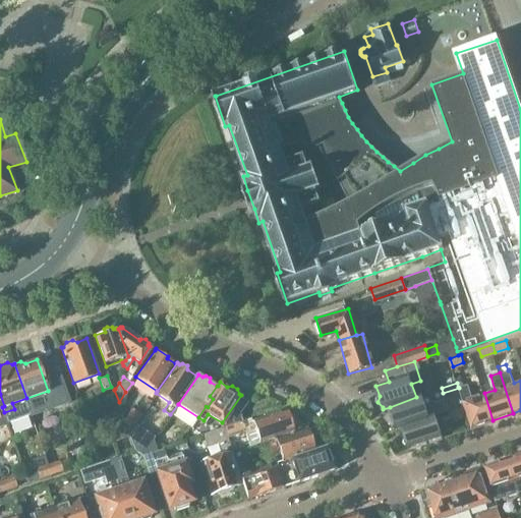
[(471,427),(493,420),(484,393),(472,397),(468,384),(458,387),(459,388),(464,404),(467,412),(471,426),(471,427)]
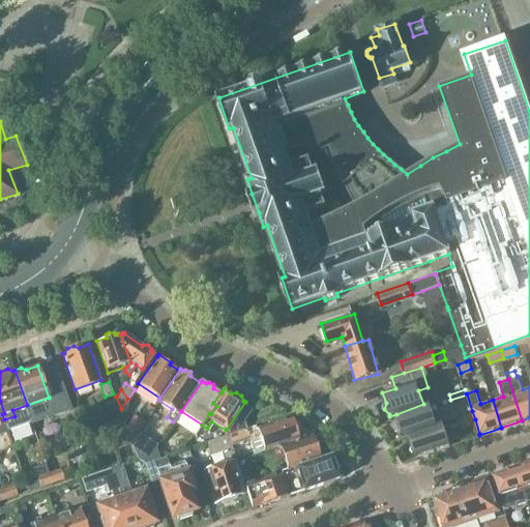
[(436,423),(442,421),(438,410),(452,405),(450,400),(449,394),(429,402),(423,404),(396,414),(399,422),(398,429),(403,434),(403,436),(409,433),(436,423)]
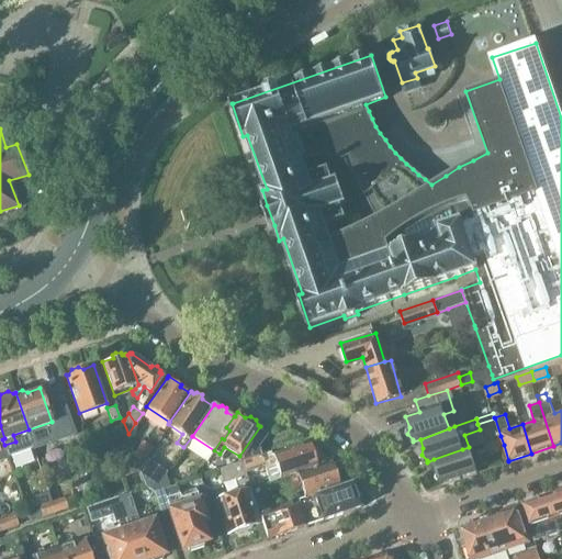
[(163,432),(156,427),(150,435),(157,439),(163,432)]
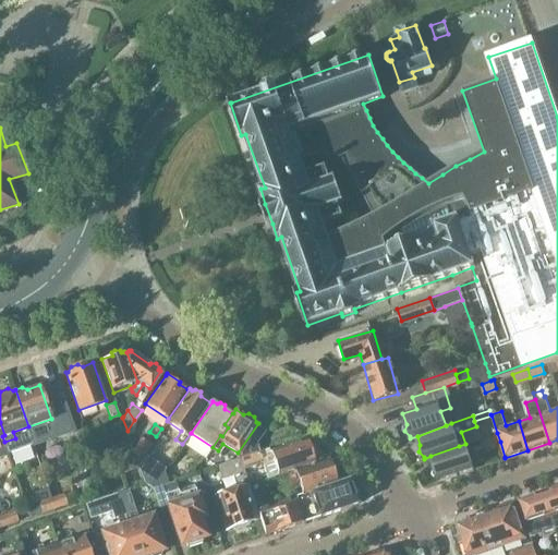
[(486,437),(489,445),(500,442),(497,433),(486,437)]
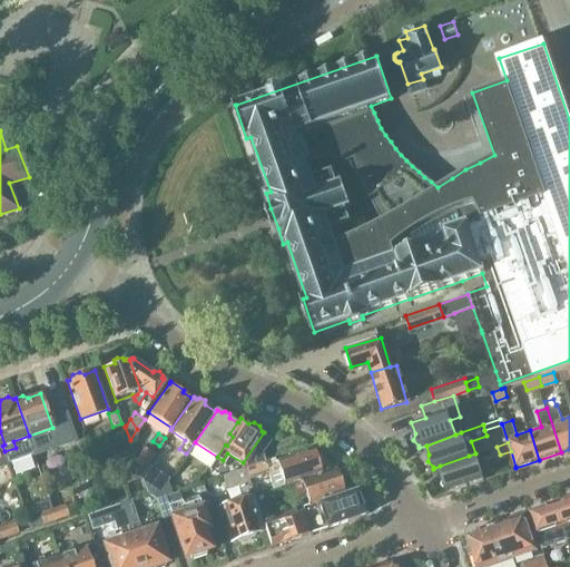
[(146,445),(137,459),(147,466),(149,463),(156,451),(146,445)]
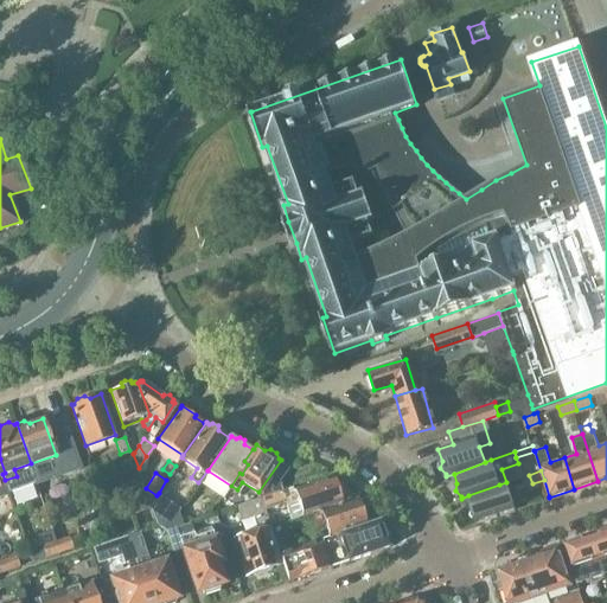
[(292,518),(315,510),(346,499),(343,488),(337,485),(337,482),(332,485),(330,476),(294,488),(293,486),(281,489),(261,496),(266,510),(286,502),(292,518)]
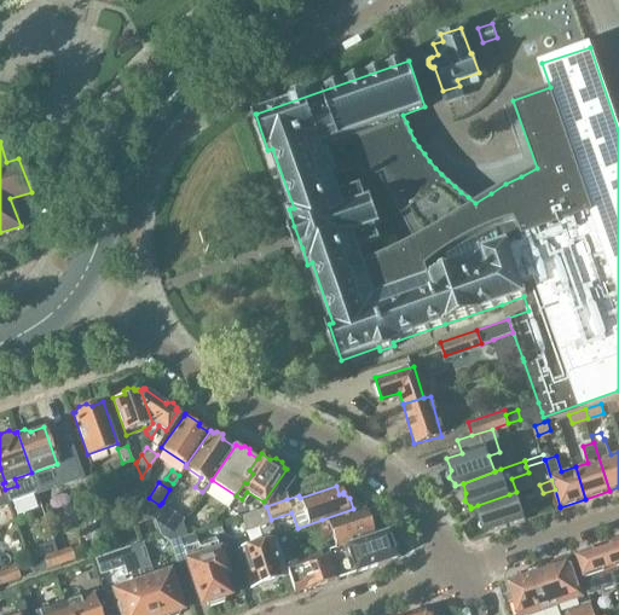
[(516,492),(509,494),(478,505),(481,517),(481,523),(485,528),(486,532),(526,518),(525,518),(516,492)]
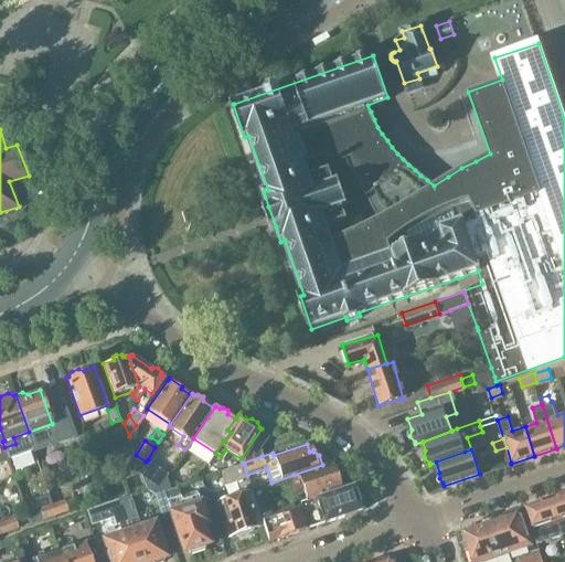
[(146,462),(141,470),(149,489),(155,492),(167,475),(169,473),(148,459),(146,462)]
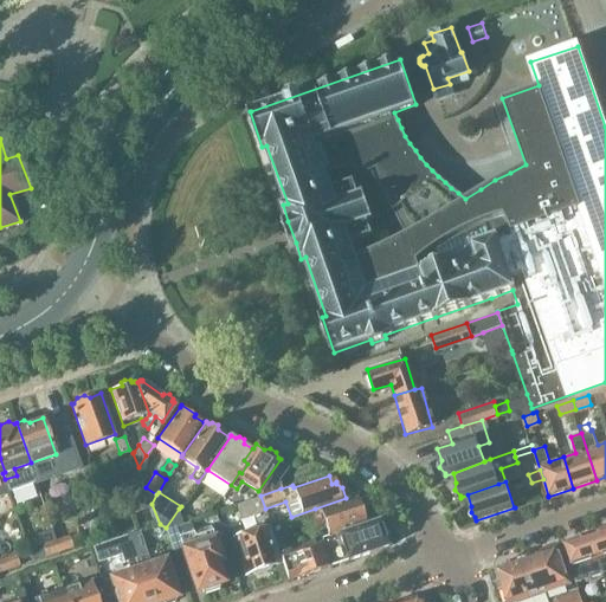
[(321,512),(329,535),(366,522),(362,510),(366,510),(367,502),(361,497),(358,498),(358,494),(346,498),(315,509),(316,513),(321,512)]
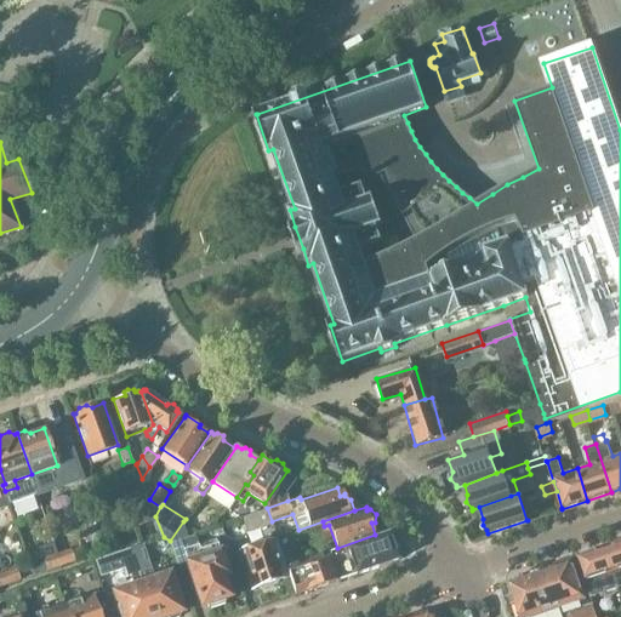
[(277,578),(289,573),(286,565),(272,521),(267,508),(243,515),(248,530),(261,525),(266,540),(239,548),(250,577),(251,576),(255,586),(258,584),(262,588),(275,583),(277,578)]
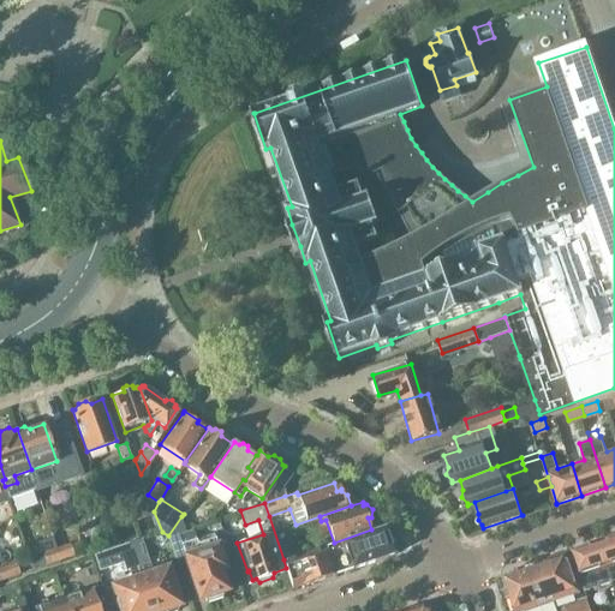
[(181,516),(168,535),(169,537),(186,531),(181,516)]
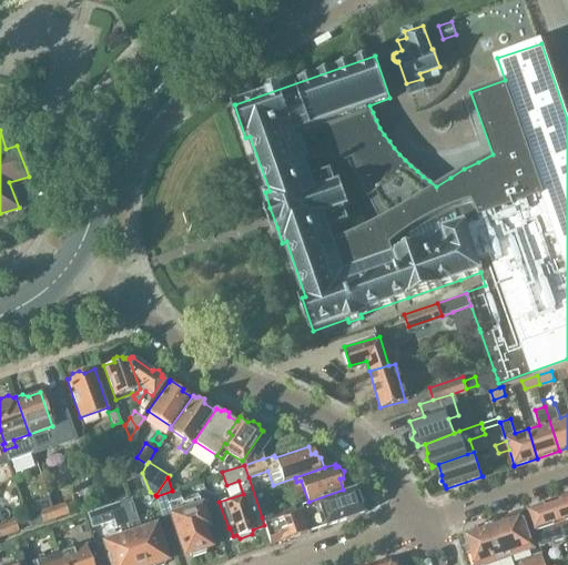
[(356,485),(343,490),(308,502),(301,504),(308,528),(364,511),(363,507),(365,498),(358,493),(356,485)]
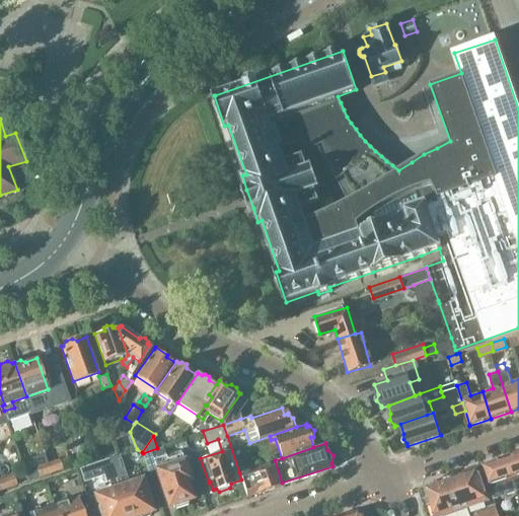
[(187,498),(192,497),(186,481),(190,478),(179,449),(166,454),(163,446),(157,448),(143,453),(148,470),(156,468),(168,504),(173,503),(174,507),(189,502),(187,498)]
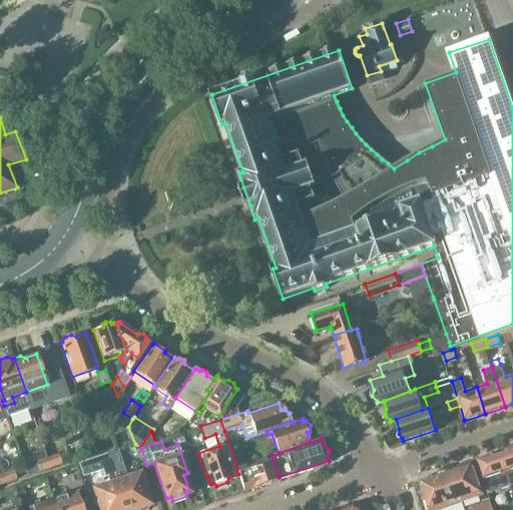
[(512,446),(500,451),(511,484),(512,482),(512,446)]
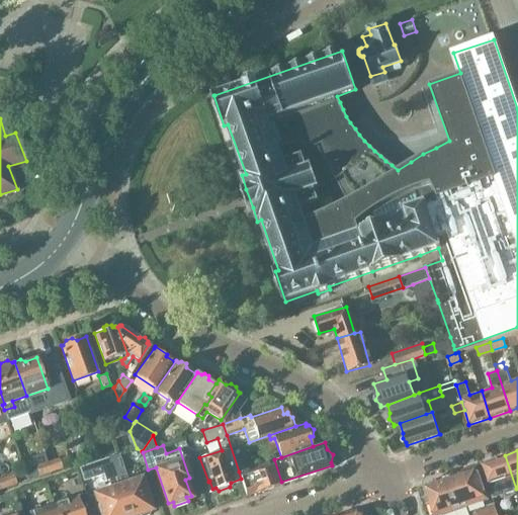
[(235,455),(240,470),(251,466),(246,451),(235,455)]
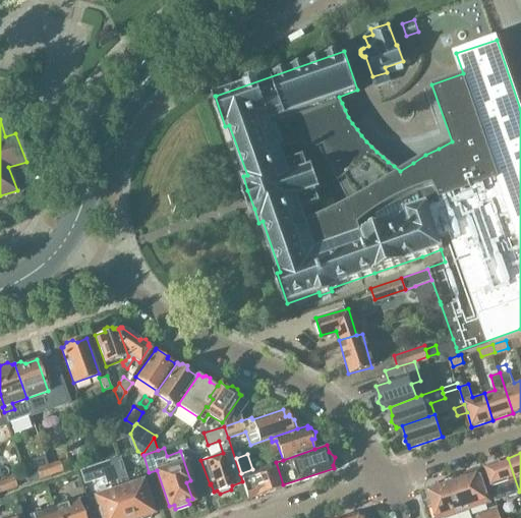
[(109,458),(128,517),(133,517),(139,516),(143,517),(149,516),(152,512),(154,511),(142,478),(129,483),(120,455),(109,458)]
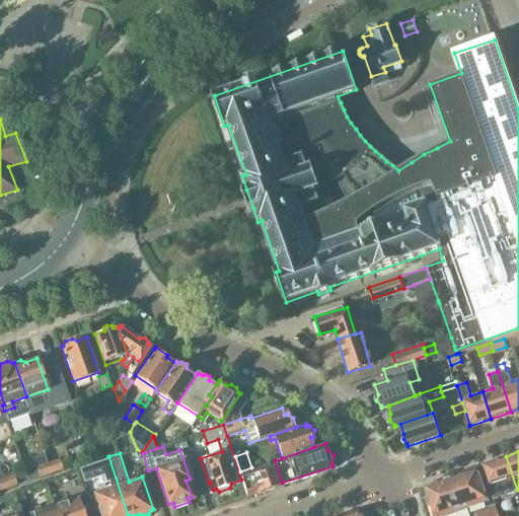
[(128,515),(108,456),(99,459),(103,471),(105,471),(108,480),(113,488),(94,494),(98,506),(101,515),(128,515)]
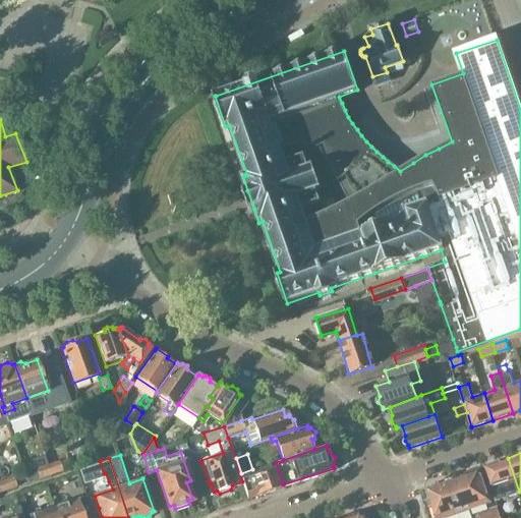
[(519,492),(508,458),(484,466),(496,499),(519,492)]
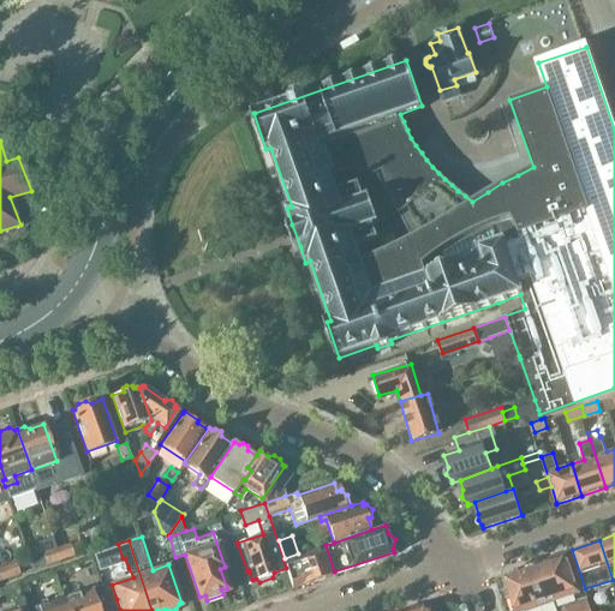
[(57,547),(60,558),(75,553),(71,543),(57,547)]
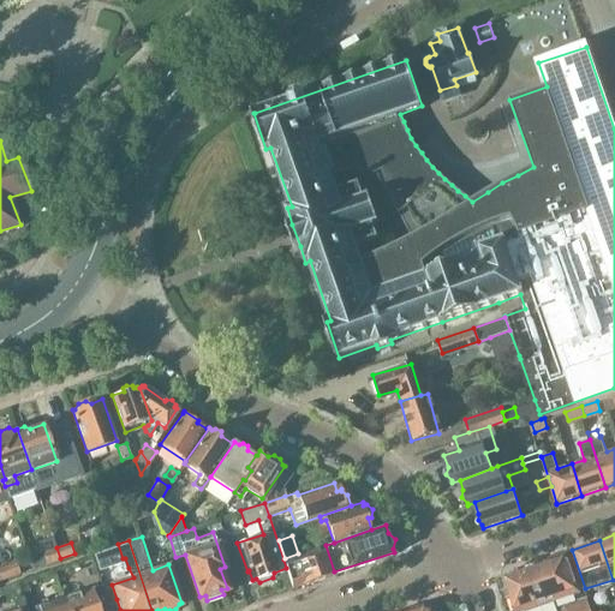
[(326,545),(298,555),(284,559),(286,568),(292,585),(292,586),(334,571),(326,545)]
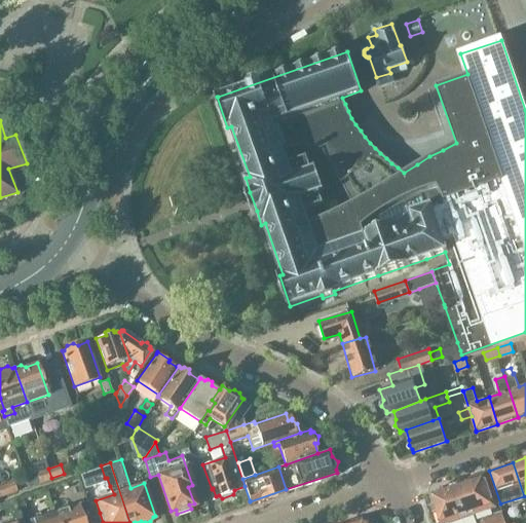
[(51,478),(48,469),(36,472),(39,481),(51,478)]
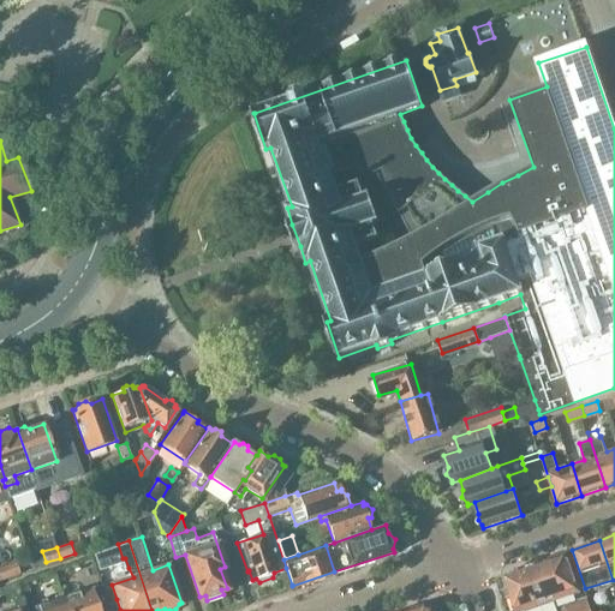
[(507,571),(505,576),(515,610),(518,610),(580,591),(567,551),(507,571)]
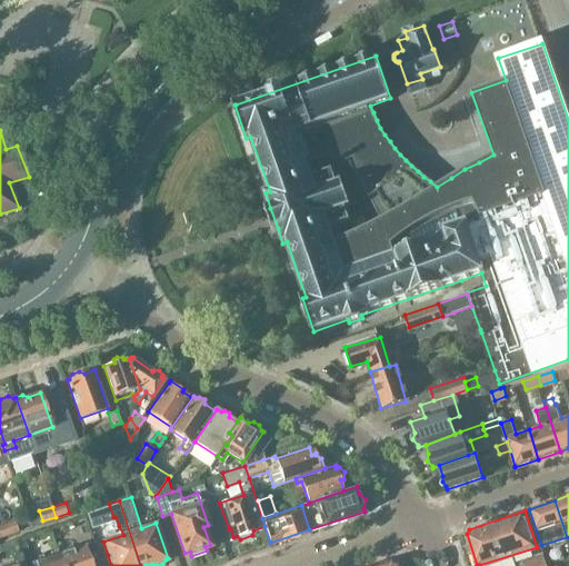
[(2,524),(6,535),(19,530),(15,519),(2,524)]
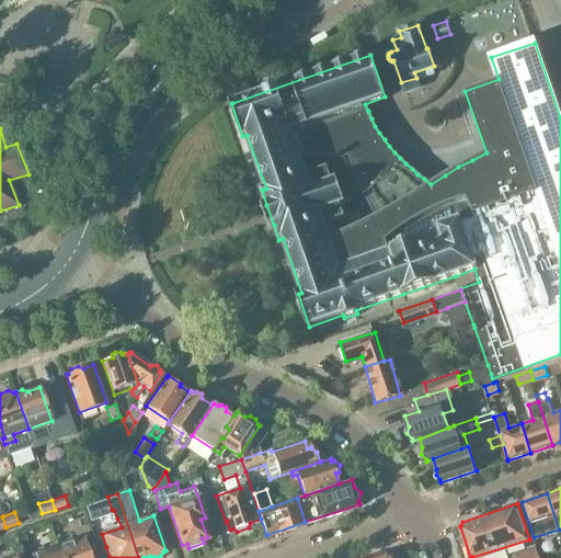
[(24,530),(18,532),(21,543),(29,539),(24,530)]
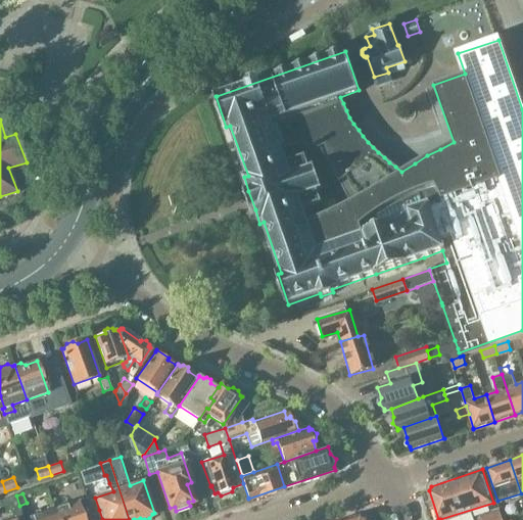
[(55,508),(58,519),(90,519),(94,519),(87,498),(79,500),(77,494),(66,499),(68,504),(55,508)]
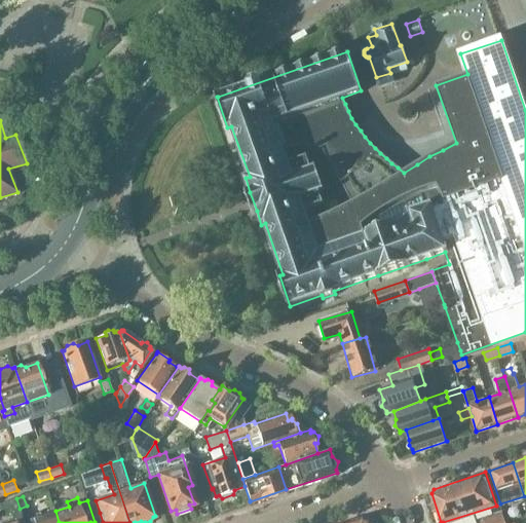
[(96,500),(88,502),(92,516),(100,513),(96,500)]
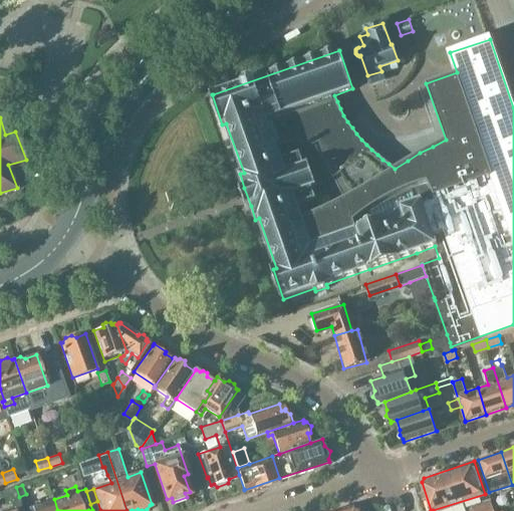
[(23,510),(20,499),(11,502),(13,507),(1,510),(23,510)]
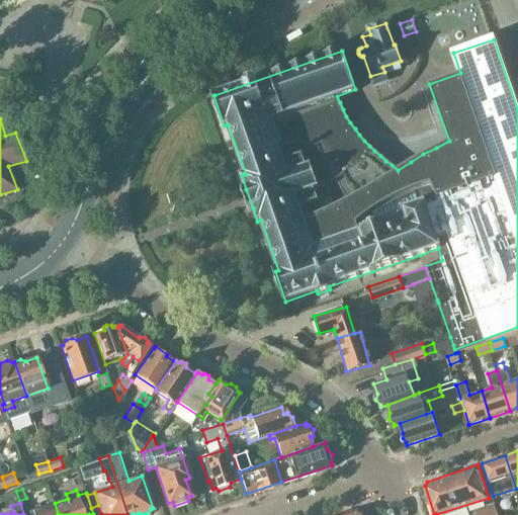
[(58,514),(55,503),(40,508),(39,503),(29,506),(31,511),(30,511),(31,514),(58,514)]
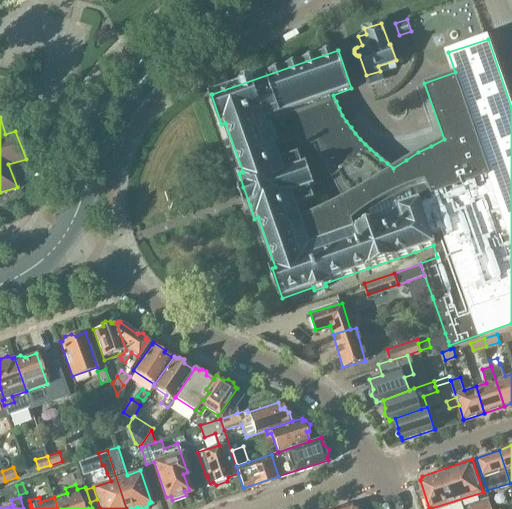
[(493,508),(490,498),(468,506),(469,508),(493,508)]
